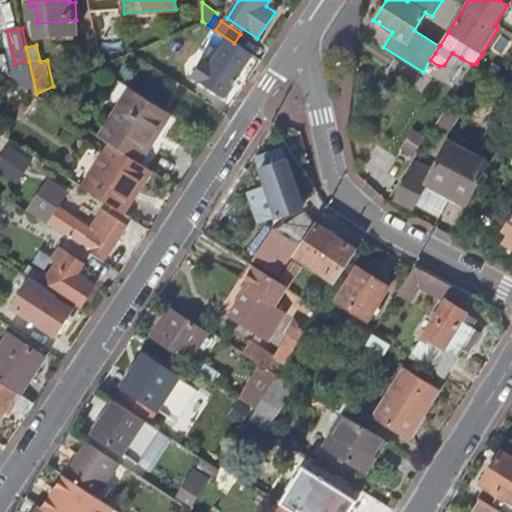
[(385,73),(411,91),(422,74),(406,64),(394,57),(385,73)]
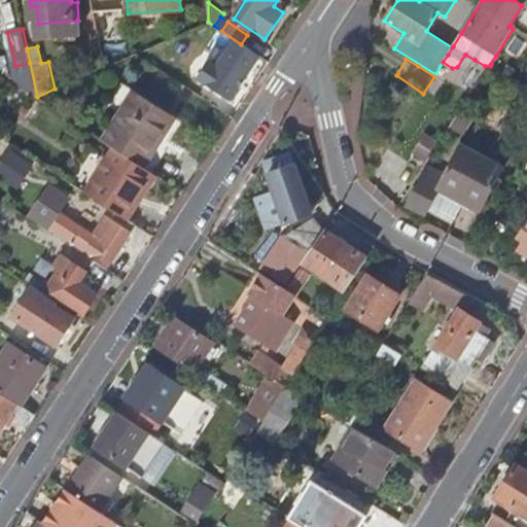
[(132,93),(98,139),(115,150),(142,168),(157,145),(153,141),(169,117),(132,93)]
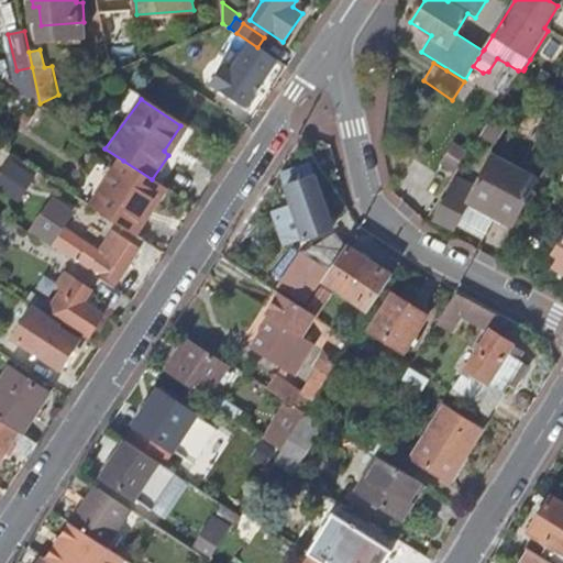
[(506,128),(495,121),(486,135),(497,142),(506,128)]
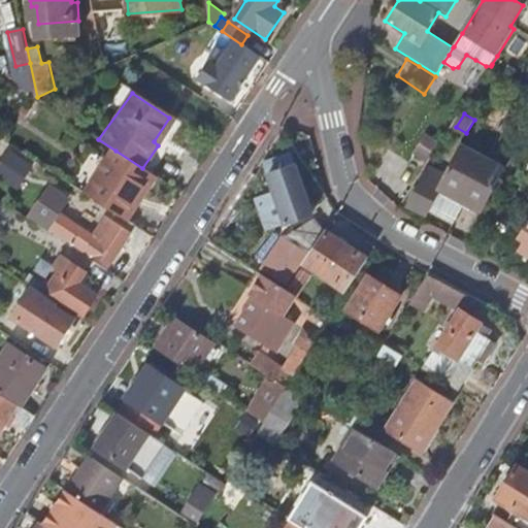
[(0,162),(0,176),(19,189),(35,163),(10,146),(0,162)]
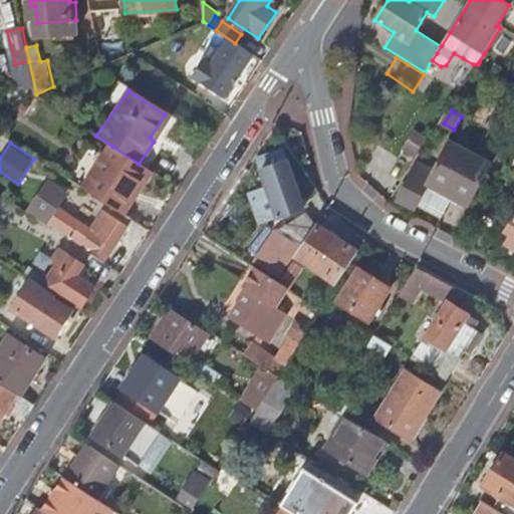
[(401,199),(418,209),(434,182),(473,204),(496,166),(458,143),(440,171),(425,163),(419,173),(417,173),(401,199)]
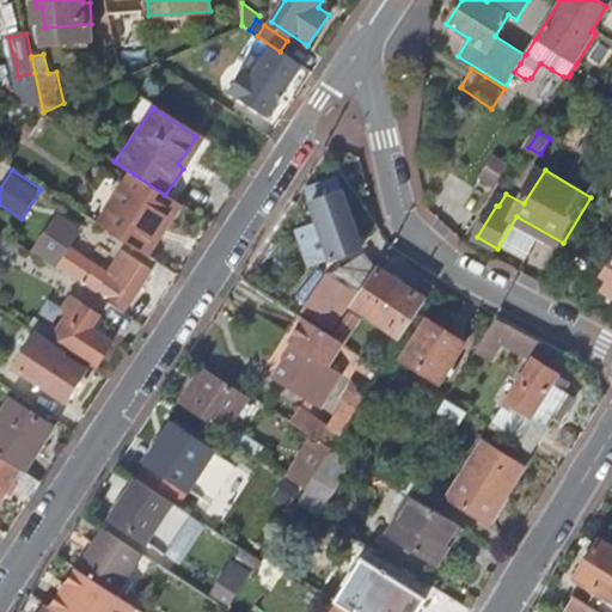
[(134,175),(99,224),(150,258),(183,208),(165,195),(134,175)]
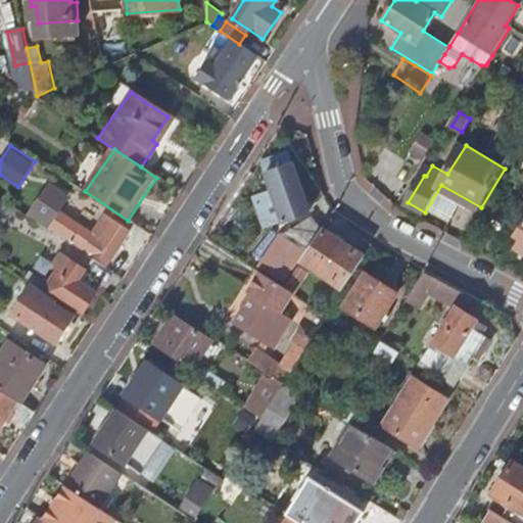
[(283,221),(310,211),(287,152),(263,161),(283,221)]
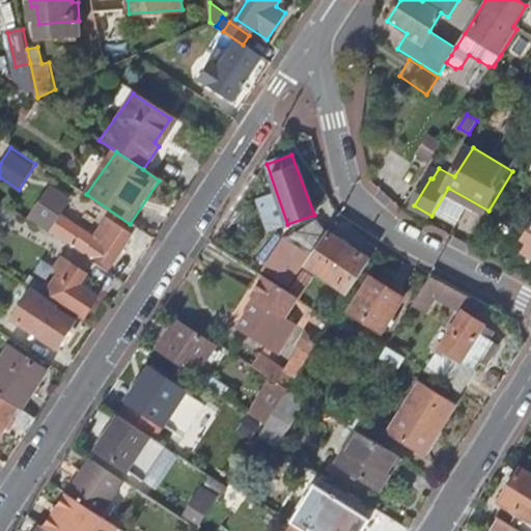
[(132,234),(111,221),(98,239),(59,214),(50,227),(94,258),(95,257),(110,267),(132,234)]
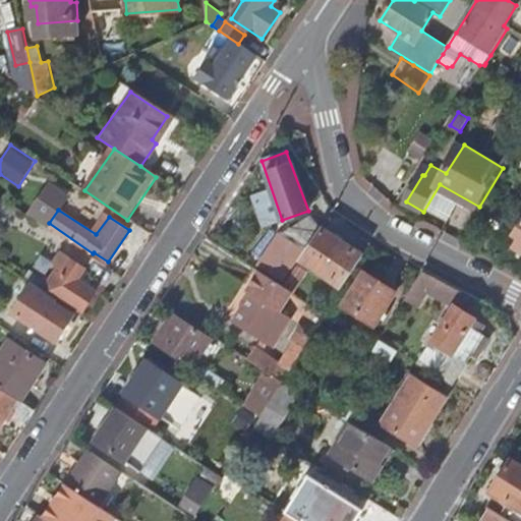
[(282,234),(257,269),(263,272),(280,282),(302,247),(307,249),(321,229),(311,216),(282,234)]
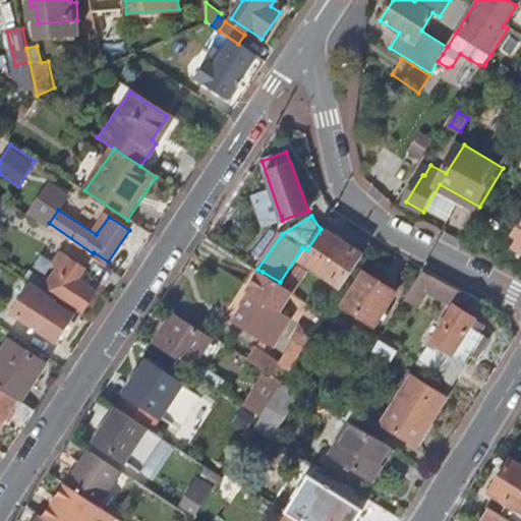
[(300,261),(343,287),(362,255),(321,229),(307,249),(300,261)]
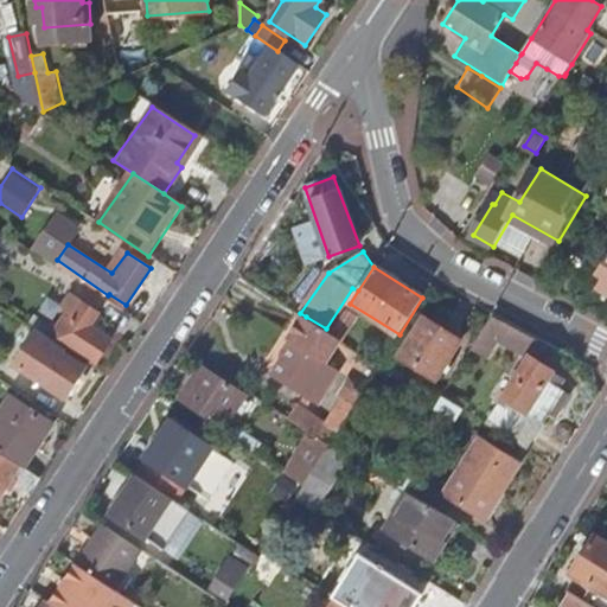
[(593,283),(600,287),(606,276),(600,273),(593,283)]
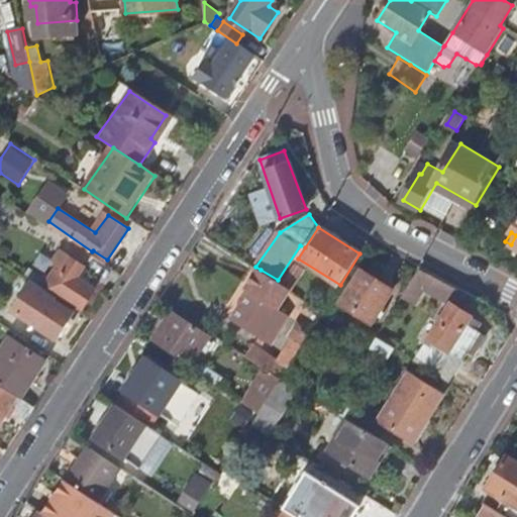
[(30,270),(26,276),(32,280),(49,291),(52,288),(83,308),(95,290),(77,279),(84,267),(62,252),(56,261),(59,265),(47,280),(30,270)]
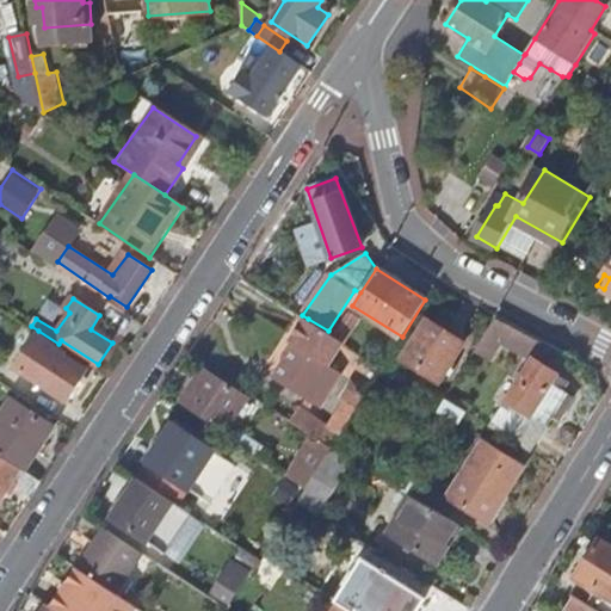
[(356,318),(347,313),(333,334),(341,340),(356,318)]
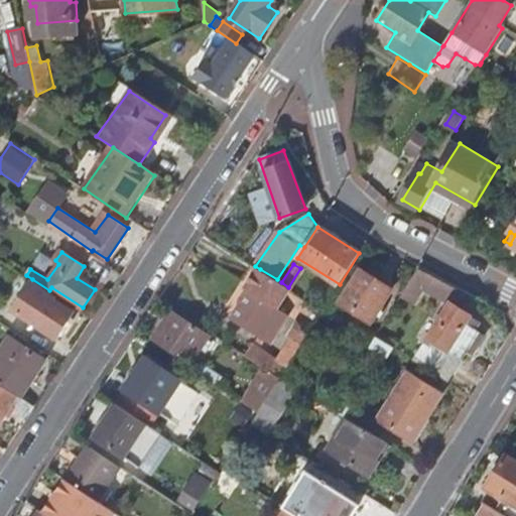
[(458,307),(467,293),(418,268),(413,277),(458,307)]
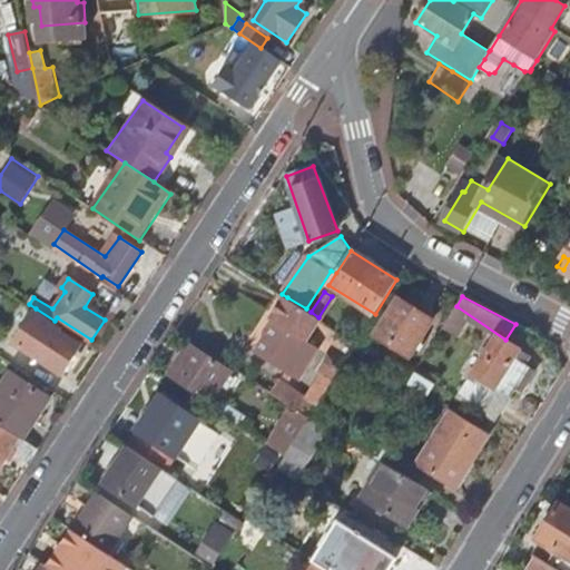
[(310,342),(324,321),(318,317),(311,312),(306,308),(287,297),(273,320),(277,323),(257,353),(301,383),(322,350),(310,342)]
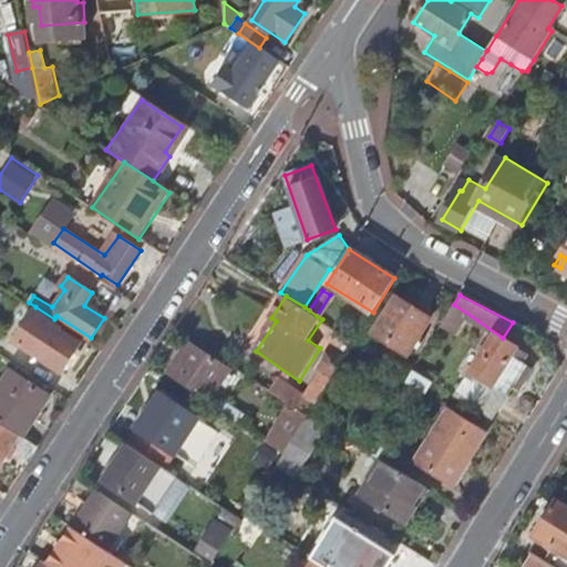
[(373,332),(406,353),(430,317),(397,296),(373,332)]
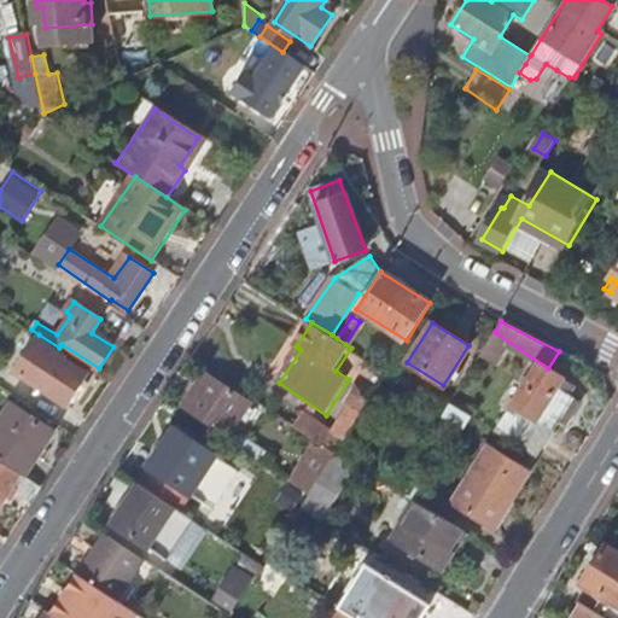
[(39,334),(35,339),(13,372),(68,409),(91,377),(66,361),(70,355),(59,348),(39,334)]
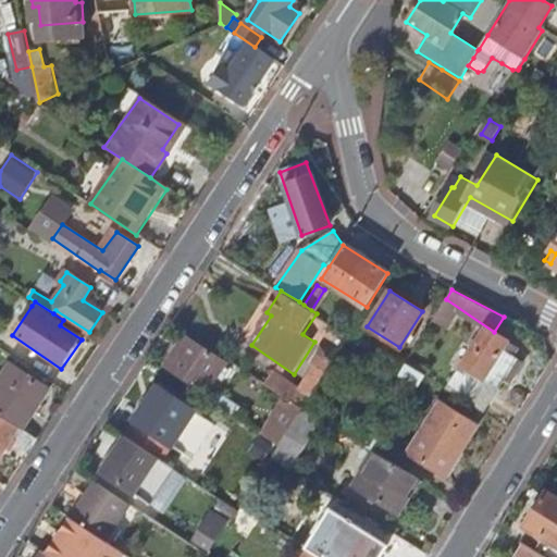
[(510,341),(494,332),(470,371),(499,388),(508,373),(515,376),(523,362),(505,350),(510,341)]
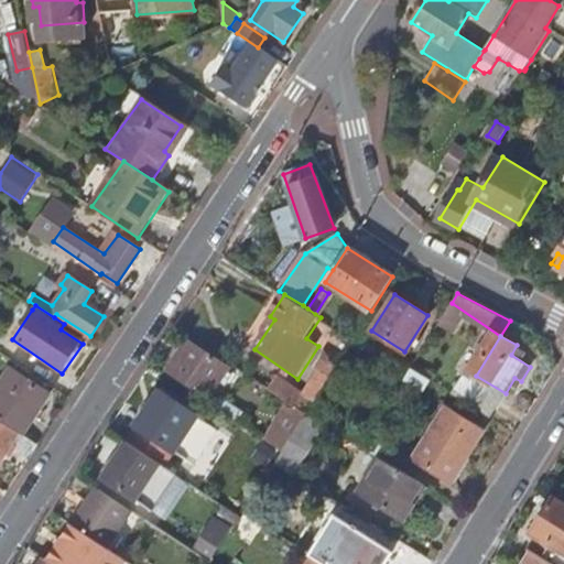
[(167,370),(195,388),(214,358),(186,342),(167,370)]
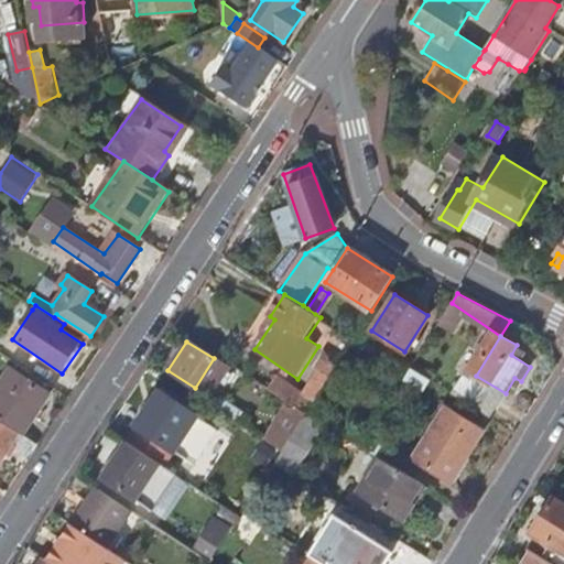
[(311,401),(313,402),(340,359),(326,350),(314,369),(321,373),(305,397),(285,384),(278,396),(304,412),(311,401)]
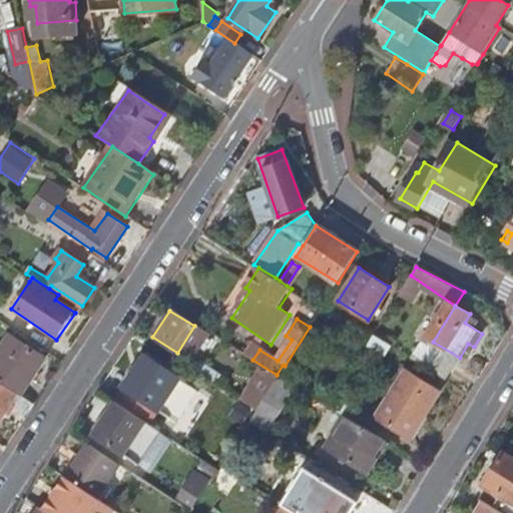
[(10,335),(0,350),(0,381),(3,384),(4,381),(22,392),(44,357),(10,335)]
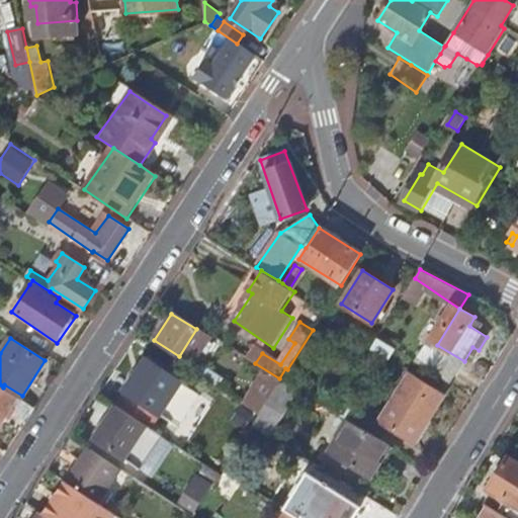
[(147,361),(125,394),(115,408),(146,427),(150,430),(159,416),(180,430),(201,398),(147,361)]
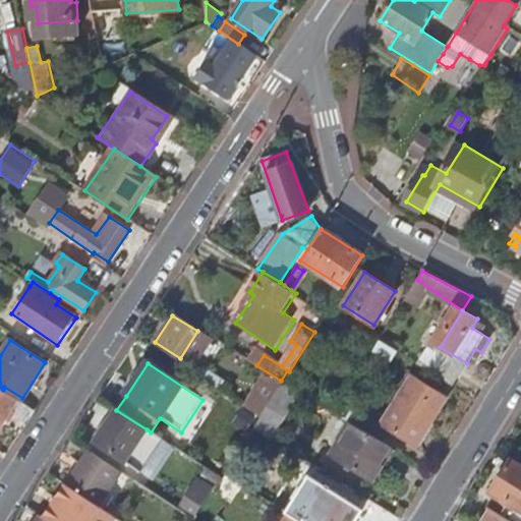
[(383,423),(416,445),(446,398),(412,377),(383,423)]
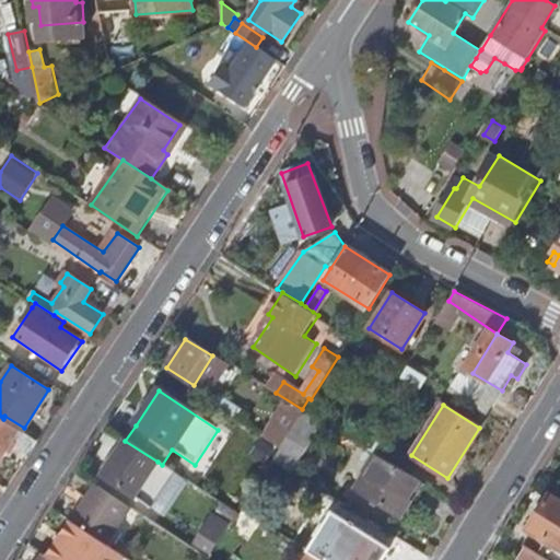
[(0,457),(19,429),(3,419),(0,416),(0,457)]
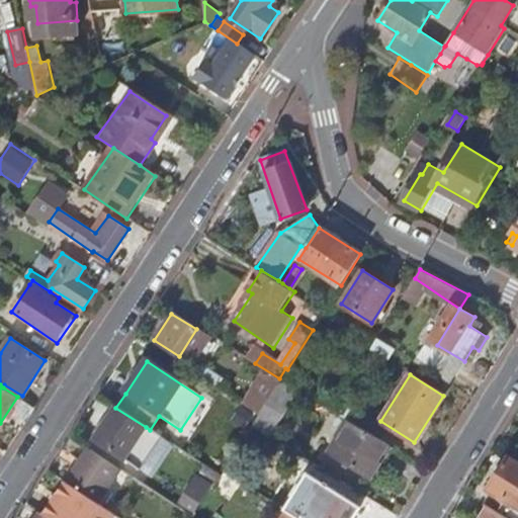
[(124,459),(146,427),(115,408),(114,407),(95,440),(124,459)]
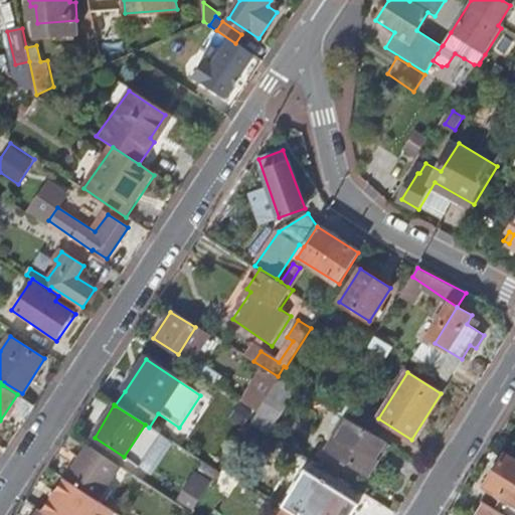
[(368,473),(387,443),(347,416),(327,447),(368,473)]
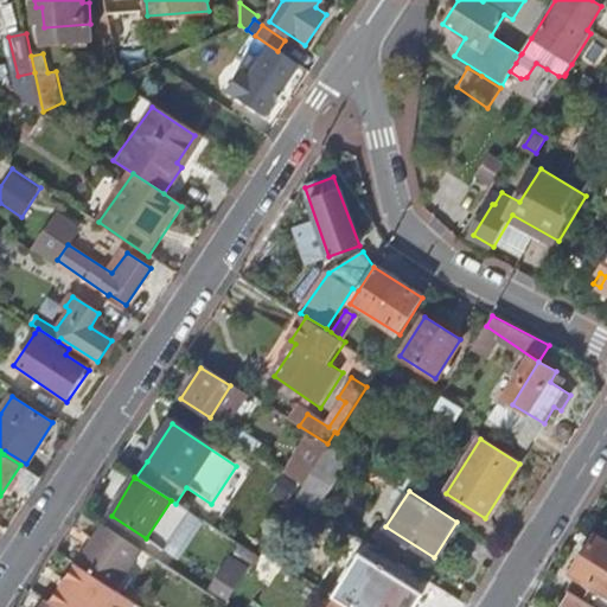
[(104,526),(78,566),(115,590),(141,550),(104,526)]
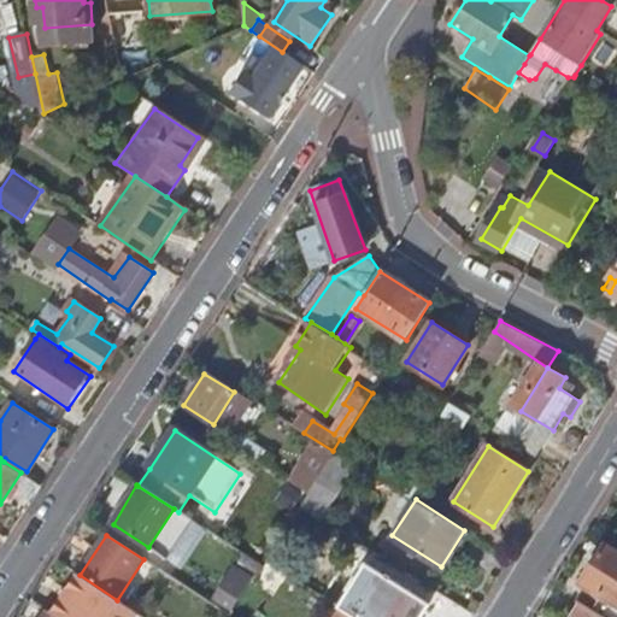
[(580,599),(568,616),(616,616),(616,551),(604,544),(576,587),(594,599),(591,606),(580,599)]
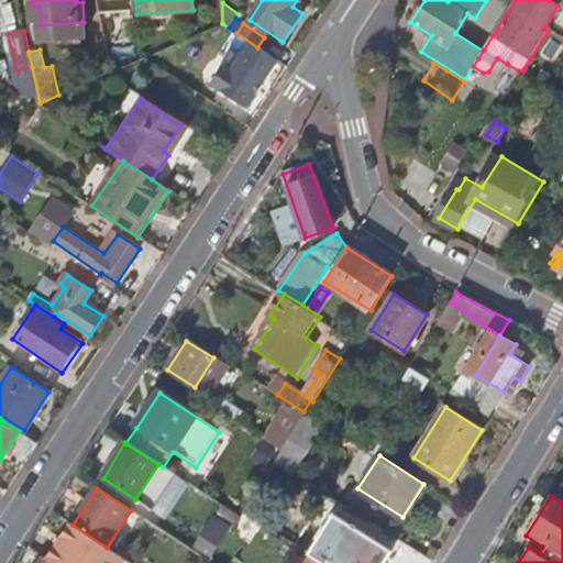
[(216,516),(234,528),(239,520),(240,517),(222,506),(216,516)]
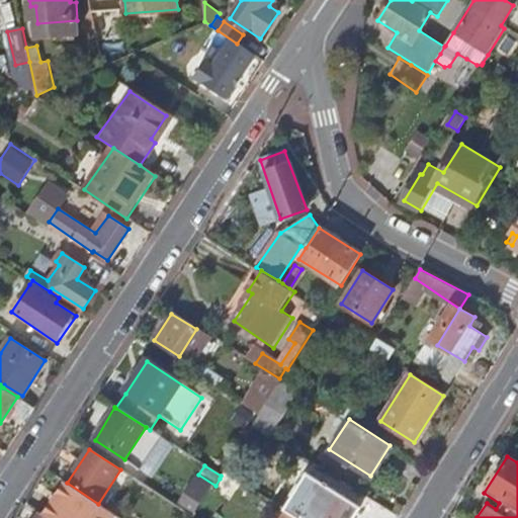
[(307,472),(282,508),(290,513),(297,517),(349,517),(358,505),(307,472)]
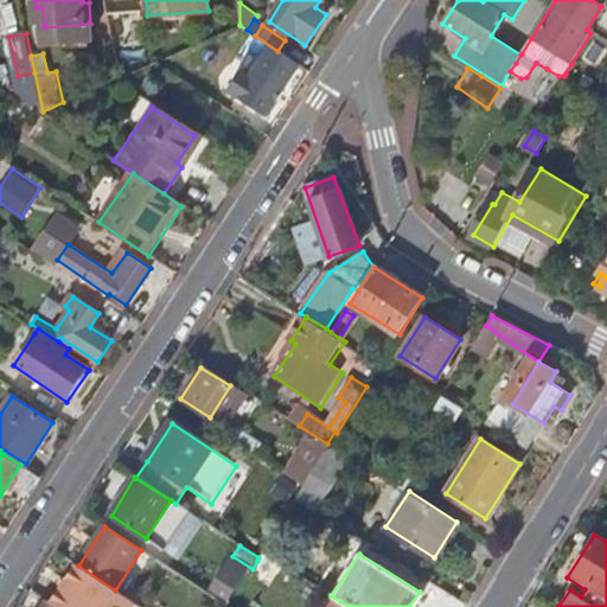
[(231,560),(208,594),(224,605),(247,569),(231,560)]
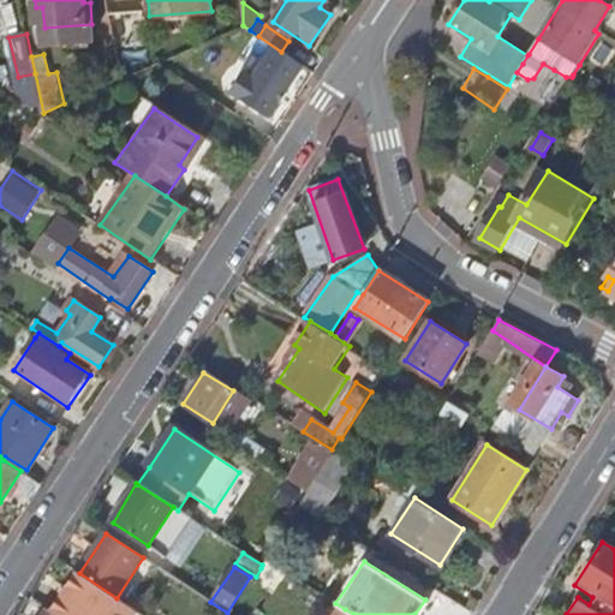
[(71,593),(57,614),(135,614),(137,611),(117,598),(79,573),(78,572),(67,589),(71,593)]
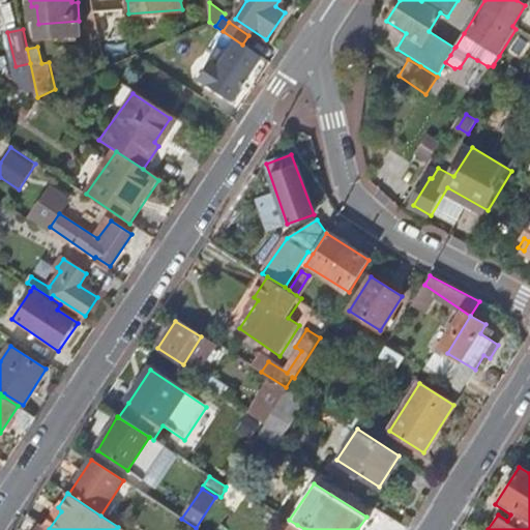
[(507,521),(510,514),(495,504),(492,510),(498,514),(507,521)]
